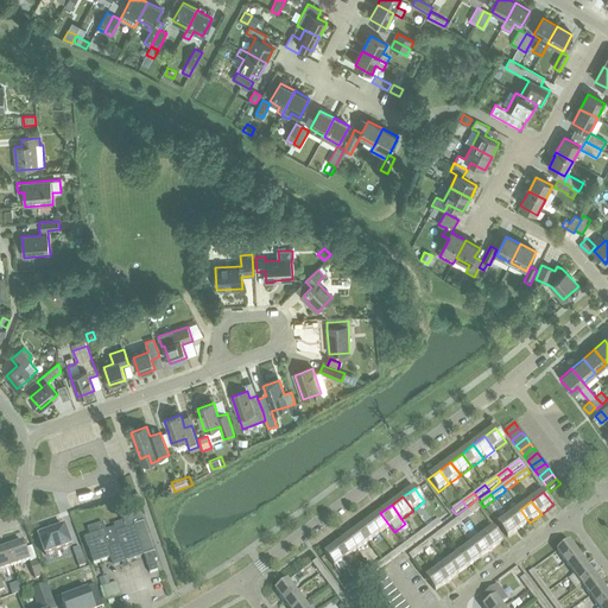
[(464,514),(468,518),(479,510),(475,506),(464,514)]
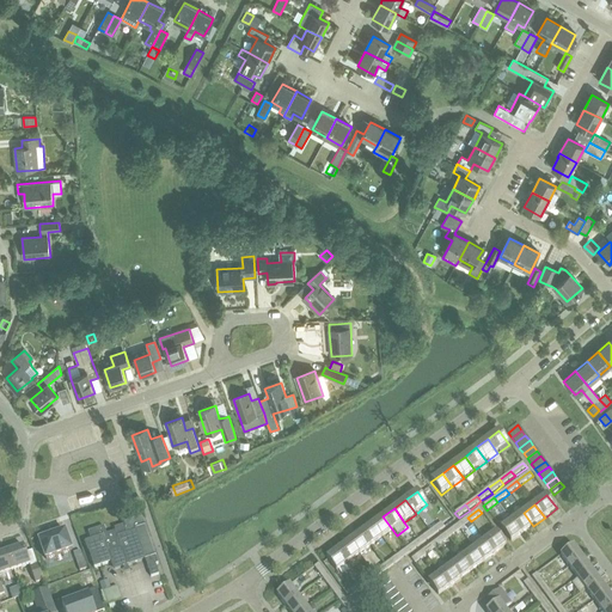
[(533,526),(524,513),(512,521),(522,534),(533,526)]
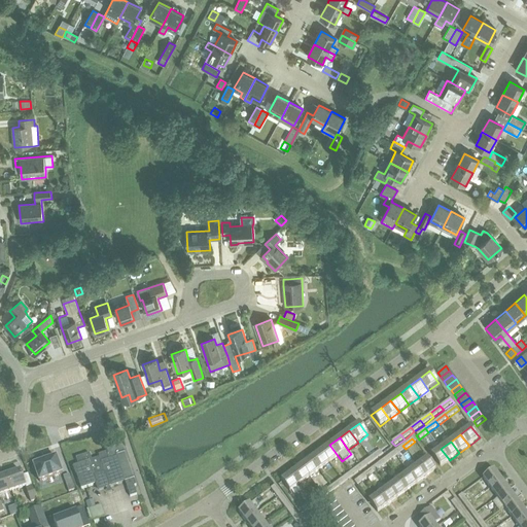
[(134,479),(125,453),(121,444),(106,450),(107,452),(99,455),(100,458),(92,461),(90,454),(76,458),(78,465),(74,467),(81,490),(97,485),(99,491),(99,490),(125,482),(125,483),(127,489),(130,497),(137,495),(134,487),(136,486),(134,480),(134,479)]
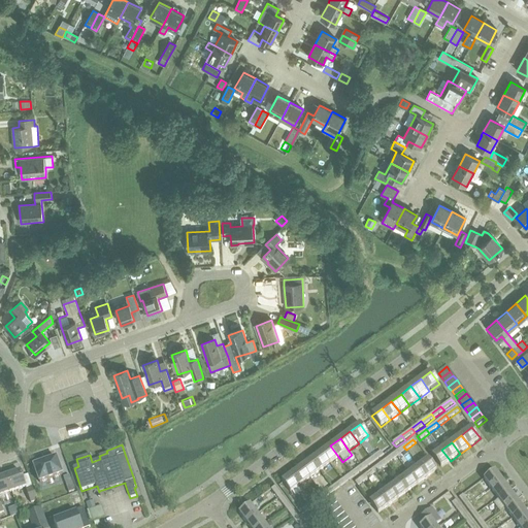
[(339,458),(330,446),(321,453),(329,464),(339,458)]
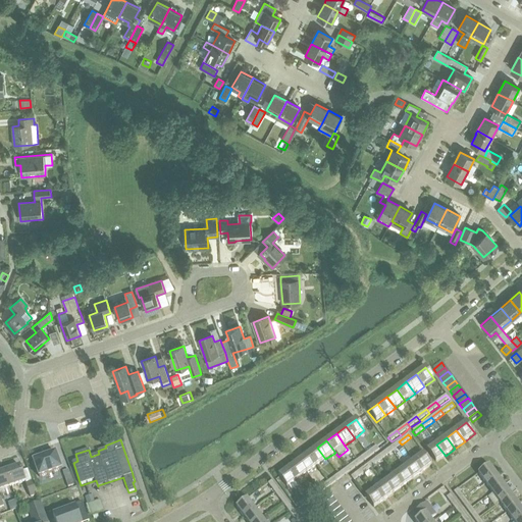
[(399,441),(389,449),(393,452),(402,445),(399,441)]
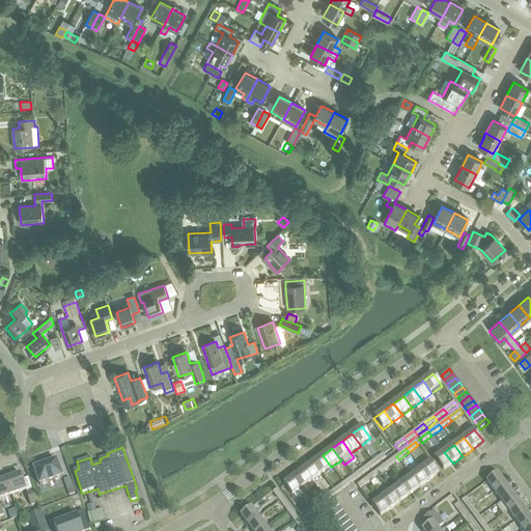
[(453,464),(444,452),(435,459),(443,471),(453,464)]
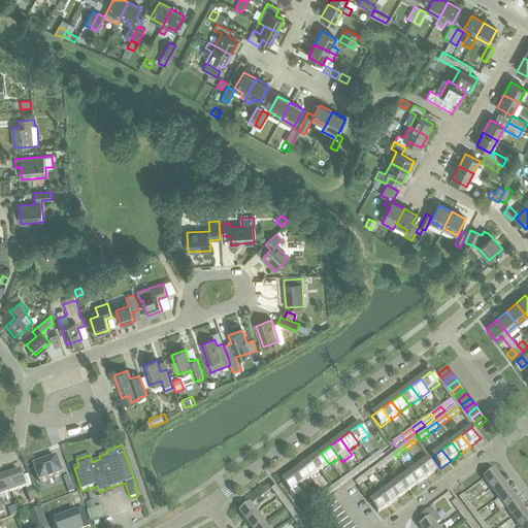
[(370,459),(373,463),(385,455),(381,451),(370,459)]
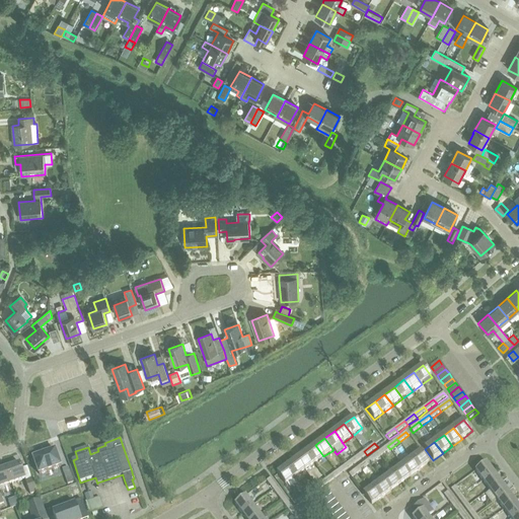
[(323,456),(315,445),(305,452),(314,464),(323,456)]
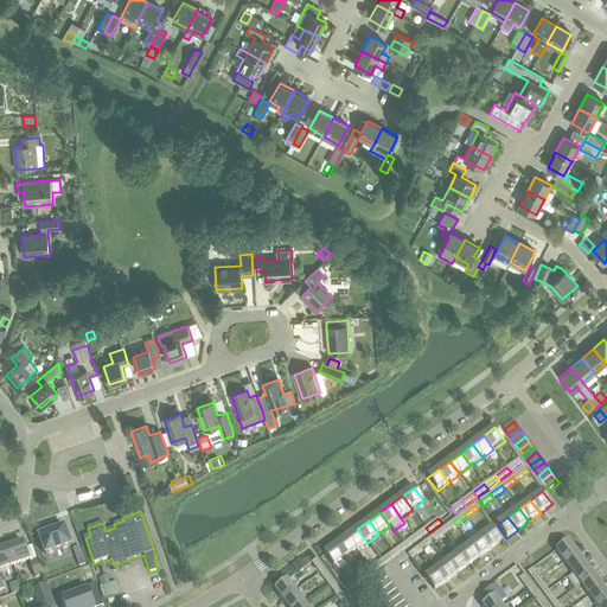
[(453,522),(441,530),(445,534),(457,525),(453,522)]
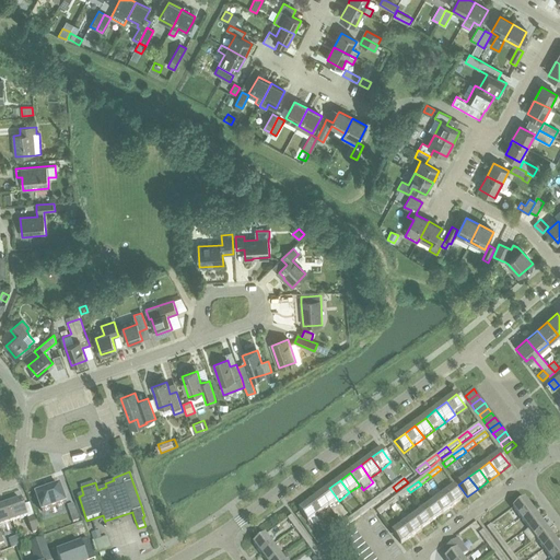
[(60,487),(36,496),(43,513),(67,504),(60,487)]
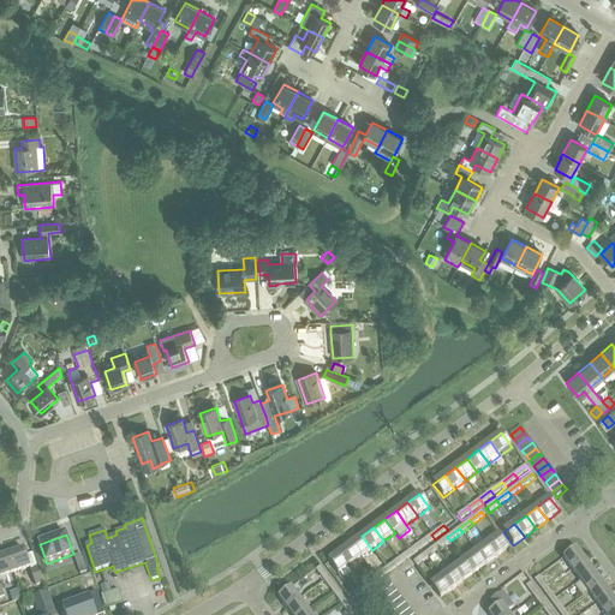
[(435,539),(431,535),(419,543),(424,548),(435,539)]
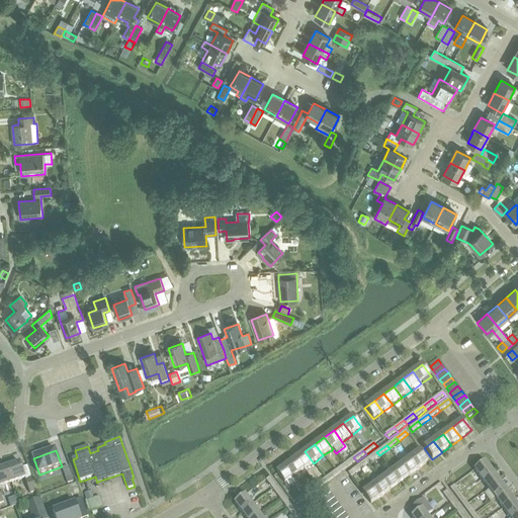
[(420,450),(411,457),(419,469),(429,462),(420,450)]
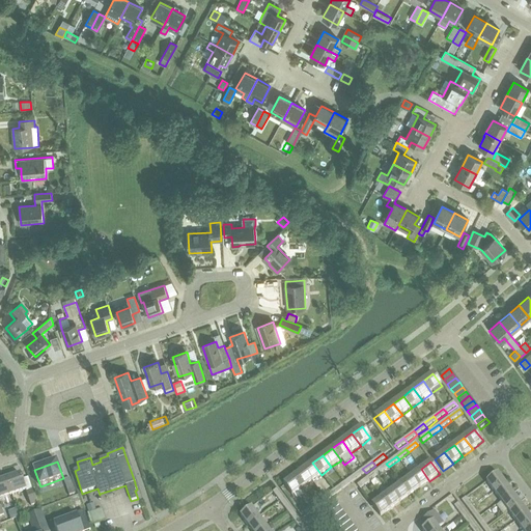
[(322,475),(312,463),(303,471),(311,482),(322,475)]
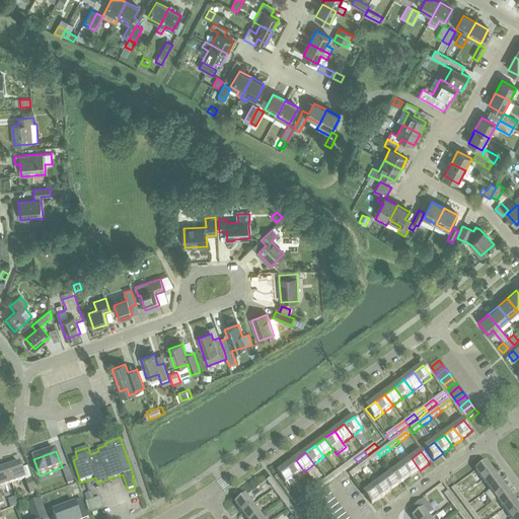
[(380,456),(377,453),(368,460),(371,463),(380,456)]
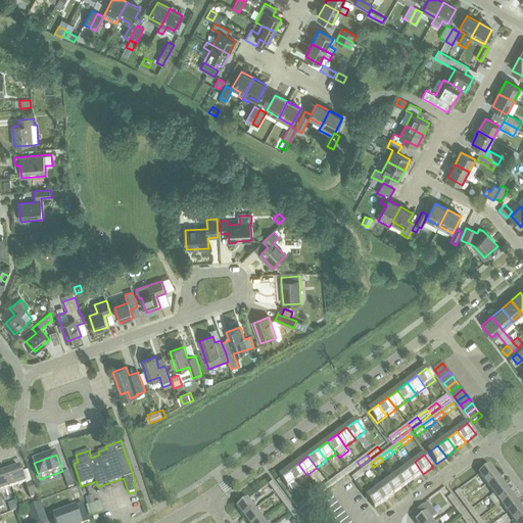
[(357,462),(347,469),(350,473),(361,466),(357,462)]
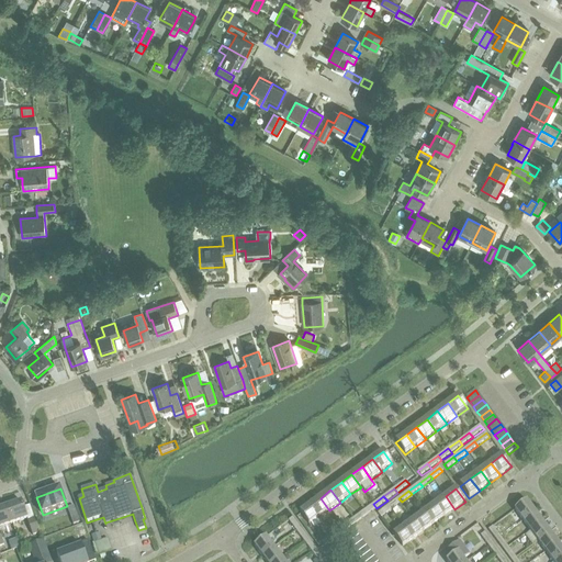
[(446,496),(436,504),(445,517),(454,509),(446,496)]
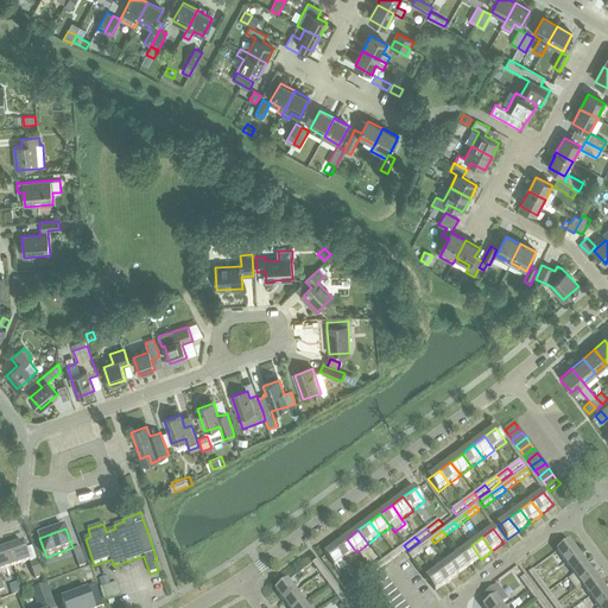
[(356,552),(347,539),(336,546),(346,561),(356,552)]
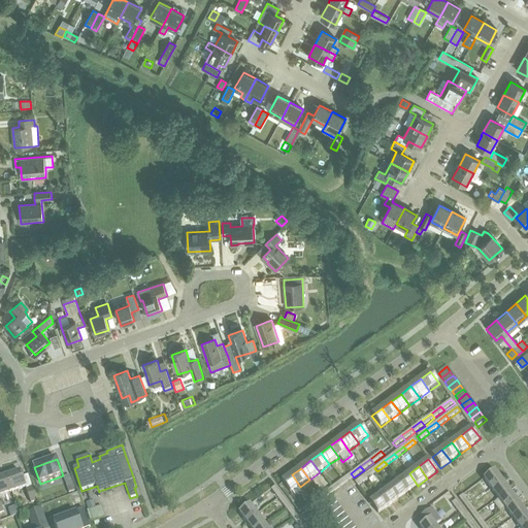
[(377,471),(374,468),(365,475),(367,480),(377,471)]
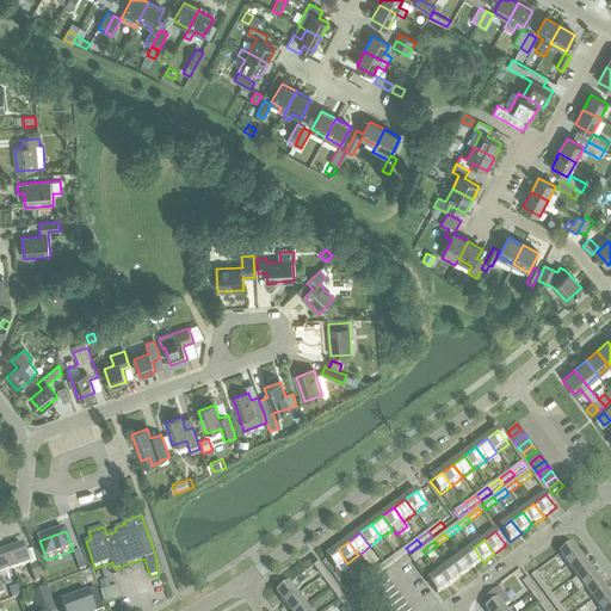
[(7,551),(14,569),(30,563),(24,545),(7,551)]
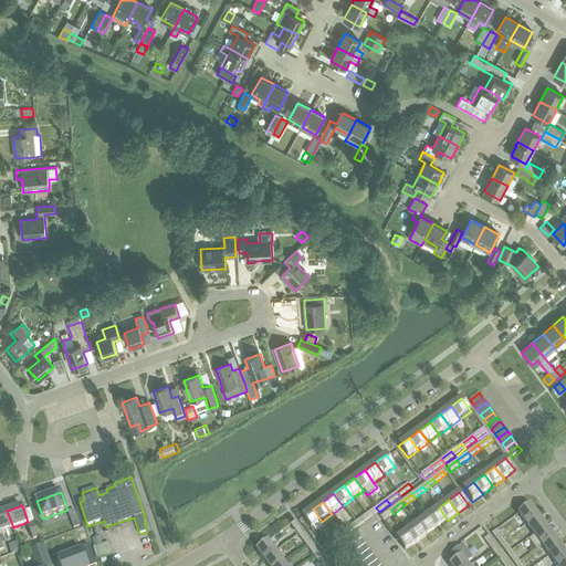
[(526,525),(538,516),(531,505),(519,515),(526,525)]
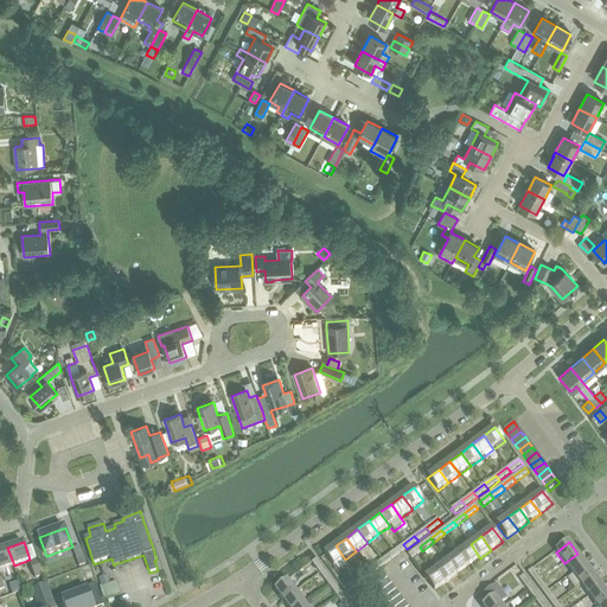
[(407,549),(403,544),(393,553),(396,557),(407,549)]
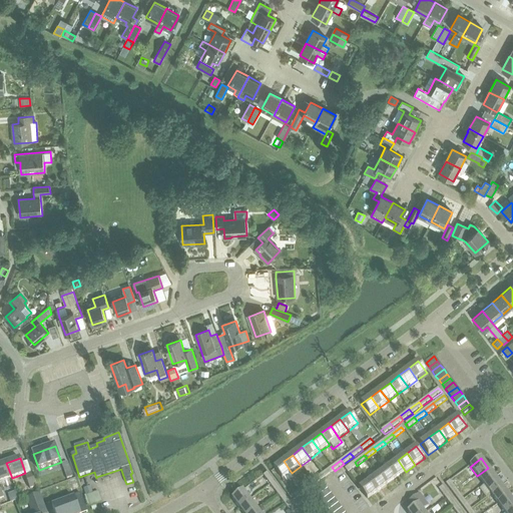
[(406,472),(398,460),(388,467),(396,479),(406,472)]
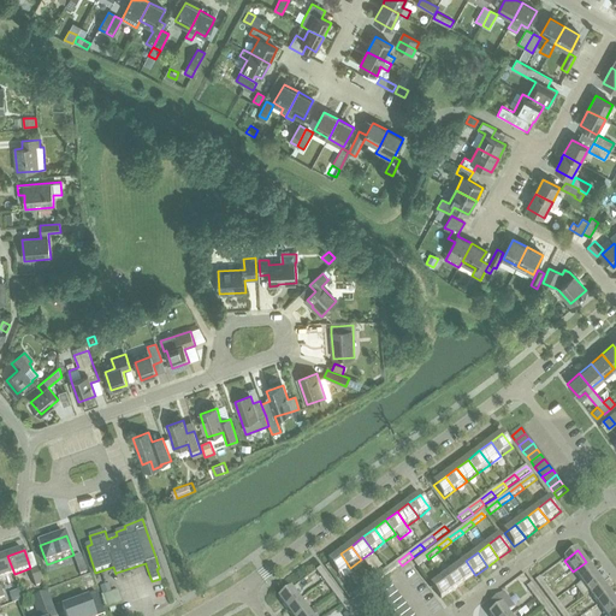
[(350,568),(341,554),(329,562),(338,576),(350,568)]
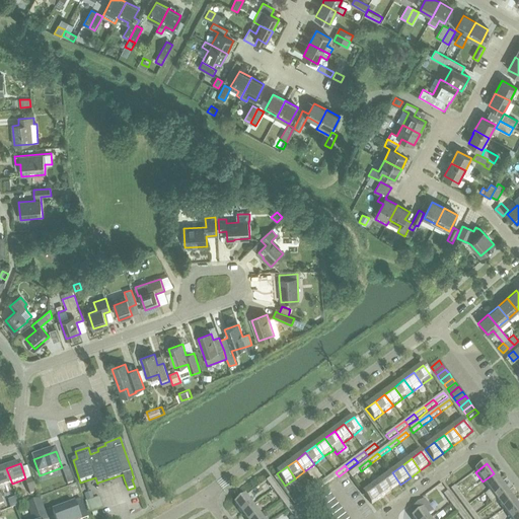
[(361,471),(359,467),(349,474),(352,478),(361,471)]
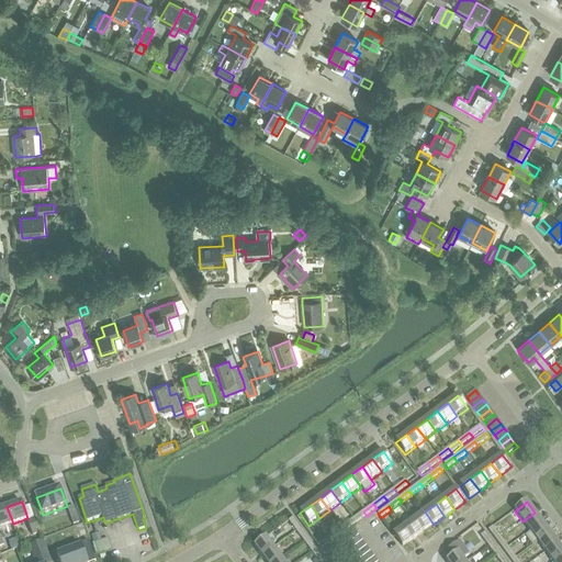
[(0,528),(13,524),(7,507),(0,509),(0,528)]
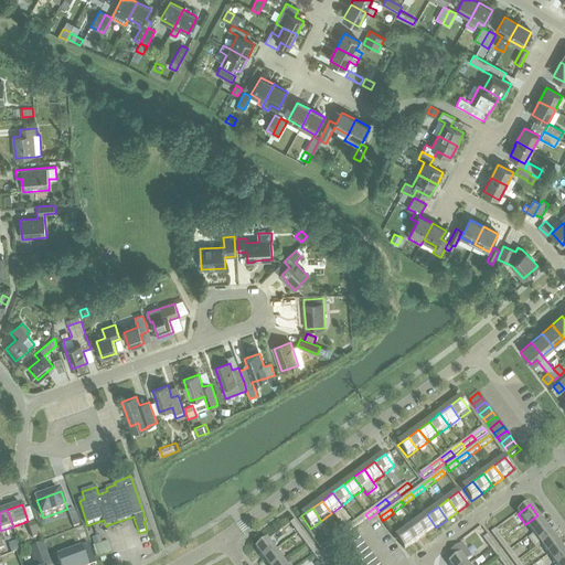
[(365,514),(354,522),(358,526),(369,519),(365,514)]
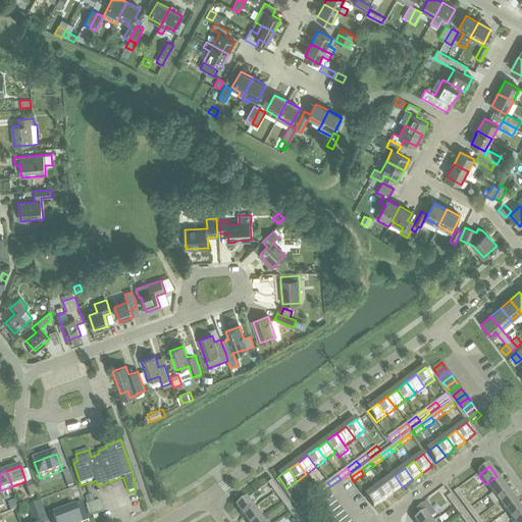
[(403,487),(395,475),(385,482),(394,494),(403,487)]
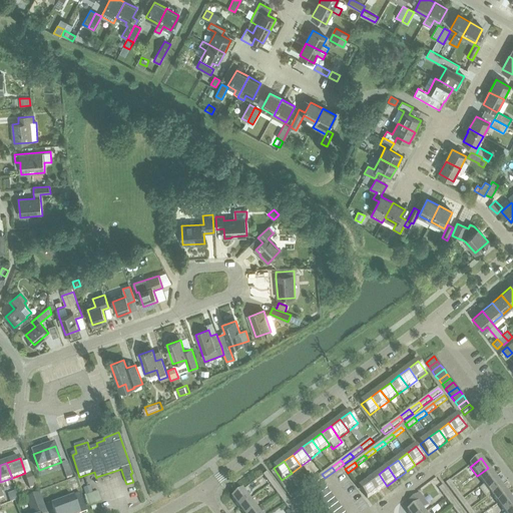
[(488,468),(477,476),(484,486),(495,477),(488,468)]
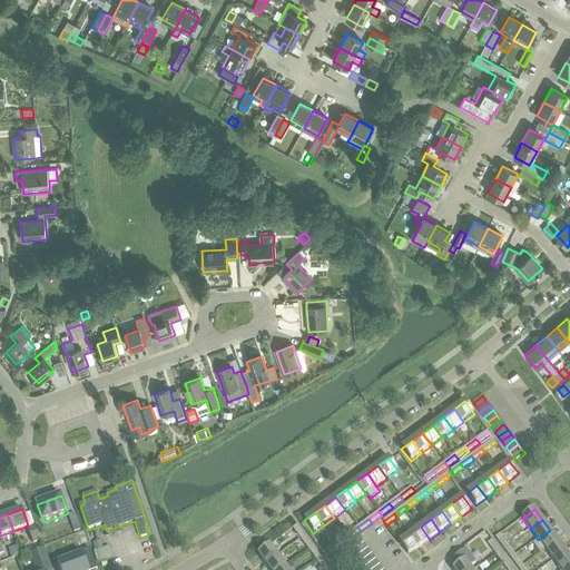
[(301,540),(305,537),(296,526),(293,529),(301,540)]
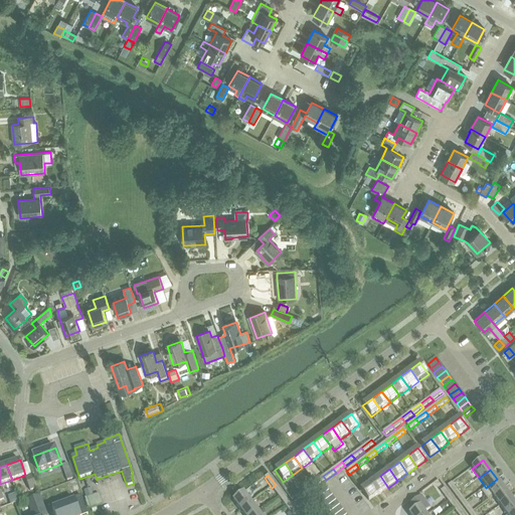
[(30,490),(36,488),(32,476),(26,478),(30,490)]
